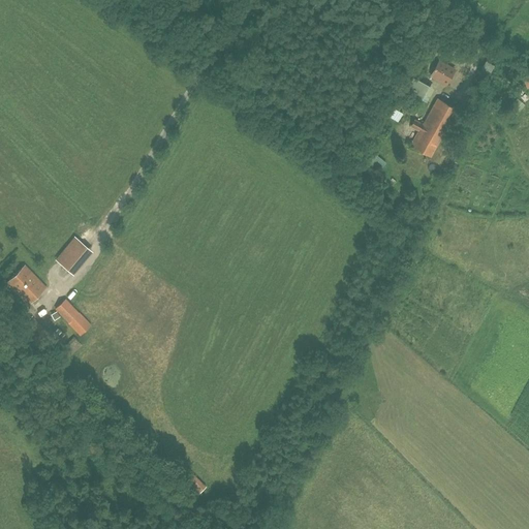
[(439,61),(431,76),(445,85),(455,69),(439,61)]
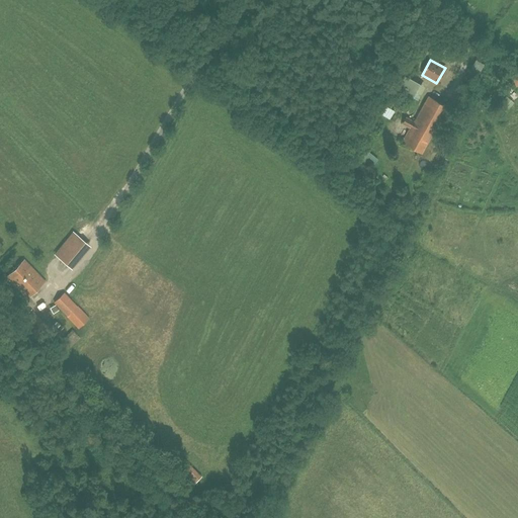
[(477,61),(469,73),(478,78),(485,65),(477,61)]
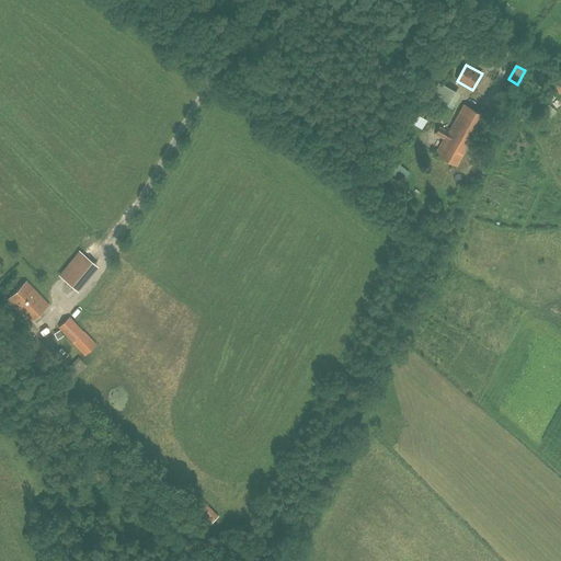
[(430,82),(424,99),(448,109),(455,92),(430,82)]
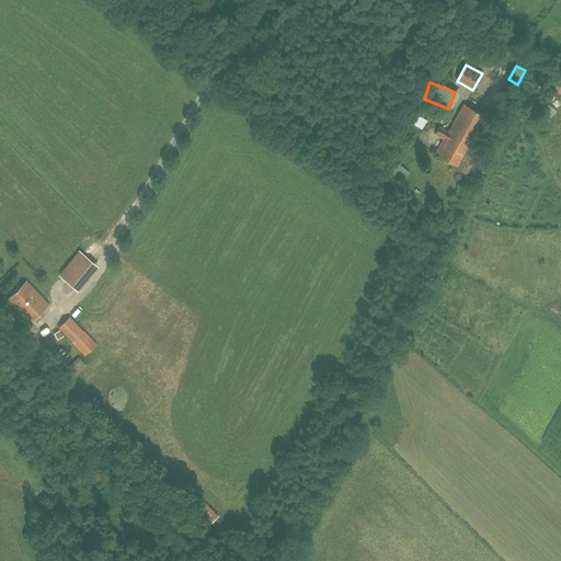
[(545,103),(536,113),(545,121),(553,112),(545,103)]
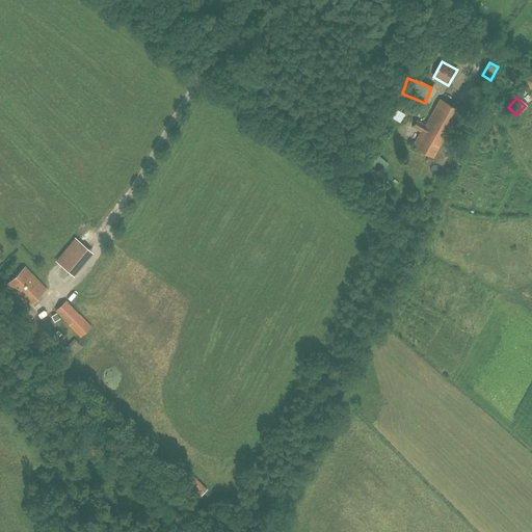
[(430,136),(440,141),(446,132),(448,133),(460,112),(440,101),(424,126),(423,128),(431,133),(430,136)]
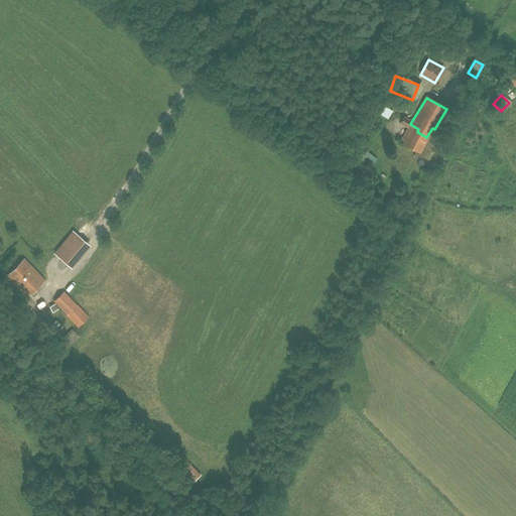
[(387,123),(394,112),(384,105),(377,116),(387,123)]
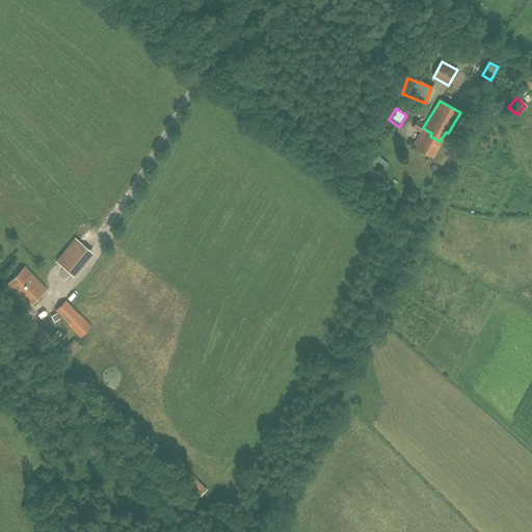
[(423,128),(424,126),(416,122),(413,127),(421,132),(413,147),(431,157),(440,141),(430,136),(431,133),(423,128)]
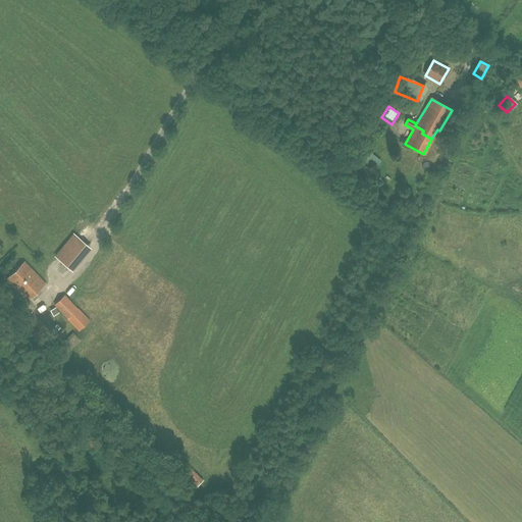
[(372,169),(380,160),(371,152),(363,161),(372,169)]
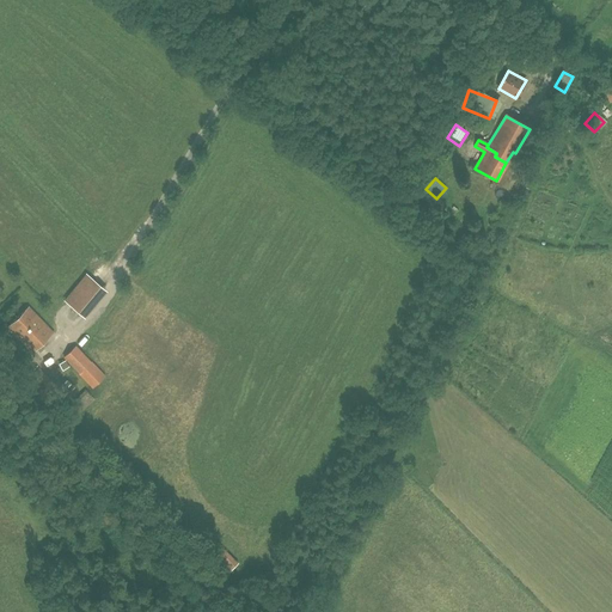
[(85,318),(108,292),(86,274),(63,300),(85,318)]
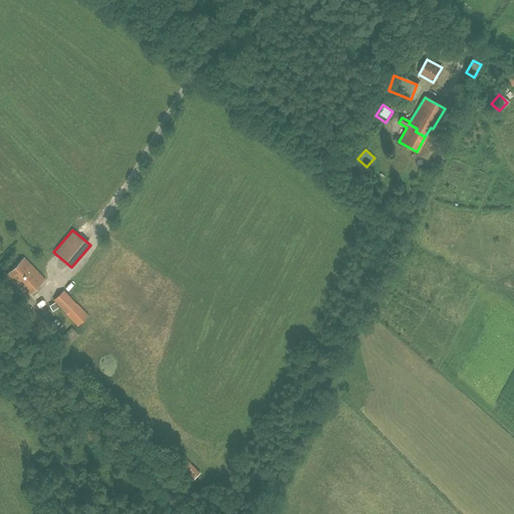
[(27,296),(44,279),(24,257),(6,274),(27,296)]
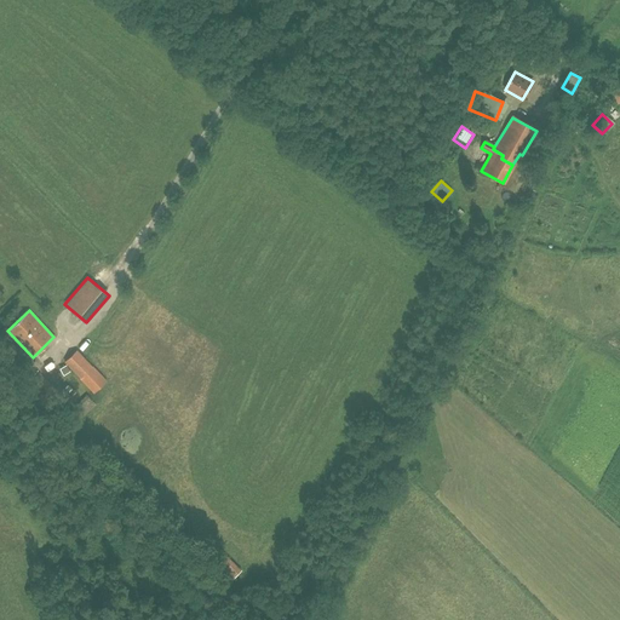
[(63,362),(93,394),(107,380),(92,365),(91,366),(76,349),(63,362)]
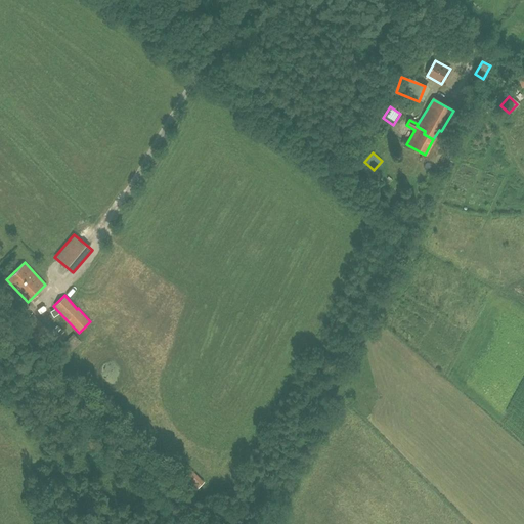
[(71,334),(58,346),(67,354),(79,341),(71,334)]
